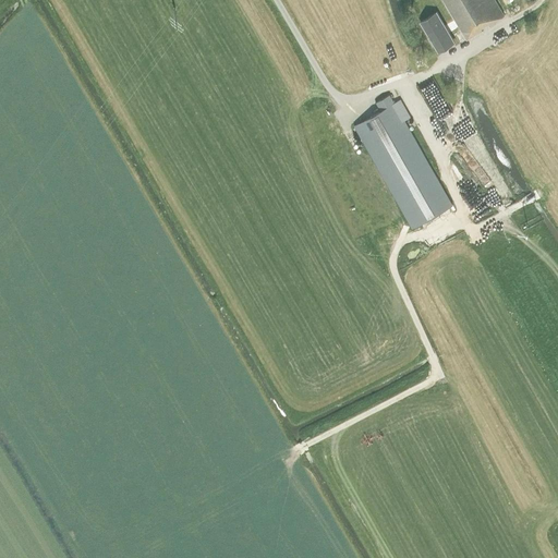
[(443,0),(460,29),(452,34),(459,45),(469,38),(477,34),(495,23),(494,22),(504,15),(494,0),(443,0)]
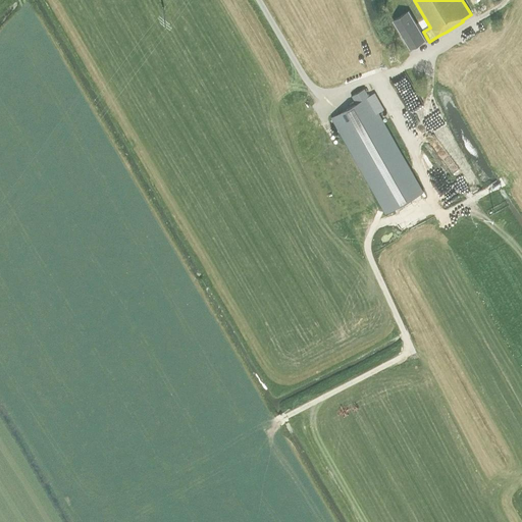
[(407,12),(394,20),(411,48),(423,40),(407,12)]
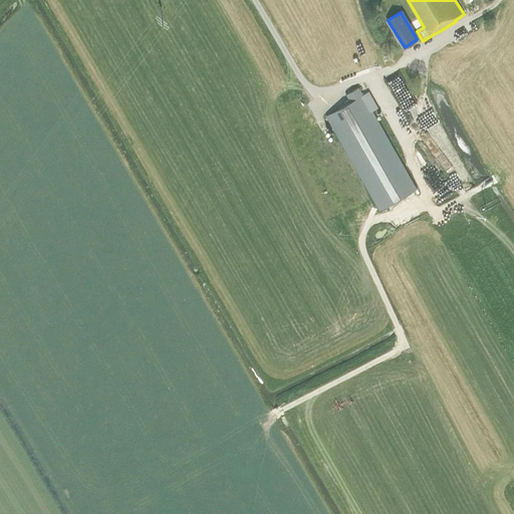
[(394,88),(409,122),(416,119),(416,114),(413,109),(411,103),(411,101),(414,100),(414,105),(418,105),(418,100),(417,97),(422,97),(417,87),(411,90),(409,85),(399,85),(394,75),(388,78),(394,93),(394,88)]
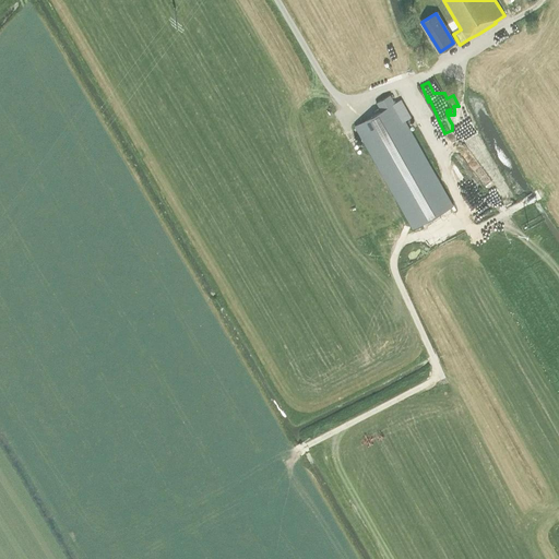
[(412,118),(402,99),(394,104),(390,96),(377,104),(381,111),(355,127),(414,229),(453,206),(405,121),(412,118)]
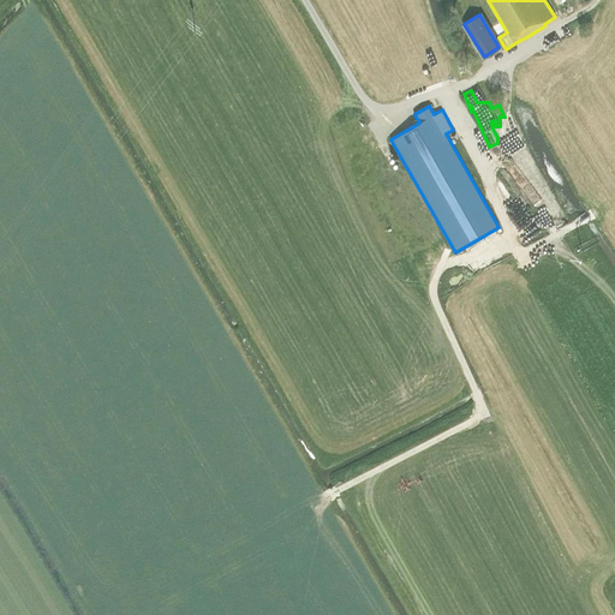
[(497,173),(525,212),(541,201),(511,159),(506,162),(508,165),(497,173)]
